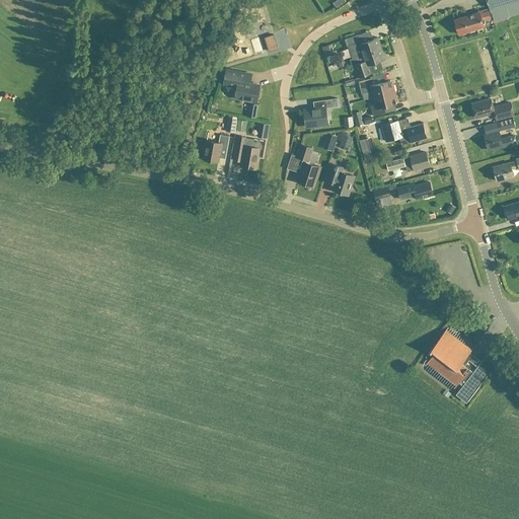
[(343,0),(342,0),(337,3),(343,17),(350,14),(343,0)]
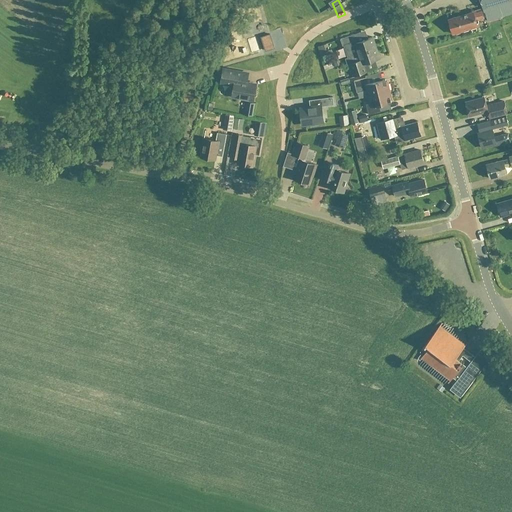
[(459,34),(460,32),(477,27),(476,21),(483,19),(483,18),(485,17),(486,22),(511,14),(511,0),(479,0),(483,10),(448,20),(452,35),(455,34),(456,35),(459,34)]
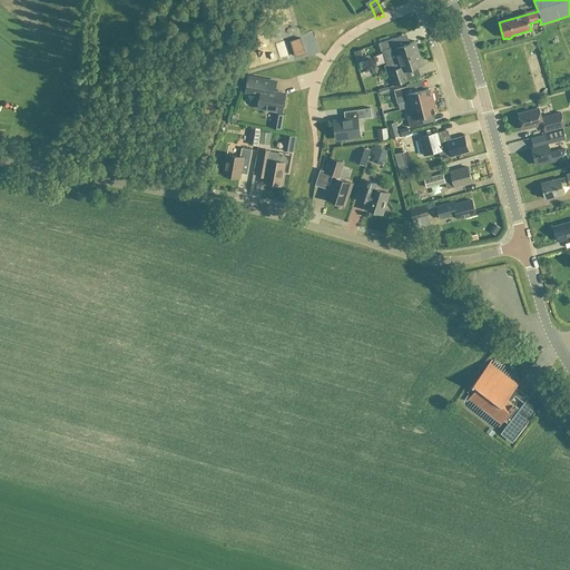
[(557,43),(566,40),(563,33),(554,37),(557,43)]
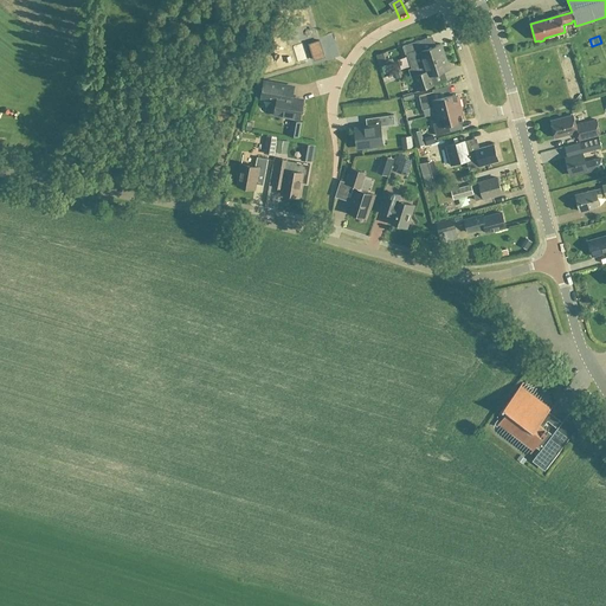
[(418,42),(403,46),(405,55),(406,53),(412,69),(414,68),(417,66),(423,65),(445,57),(440,45),(436,46),(421,51),(418,42)]
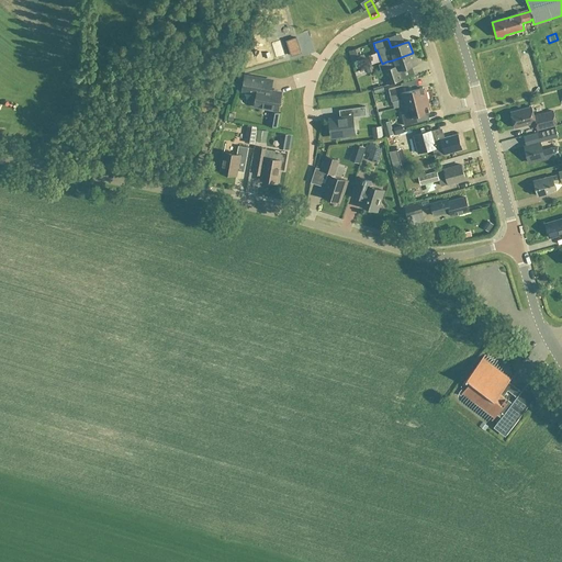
[(273,44),(278,60),(291,57),(287,41),(273,44)]
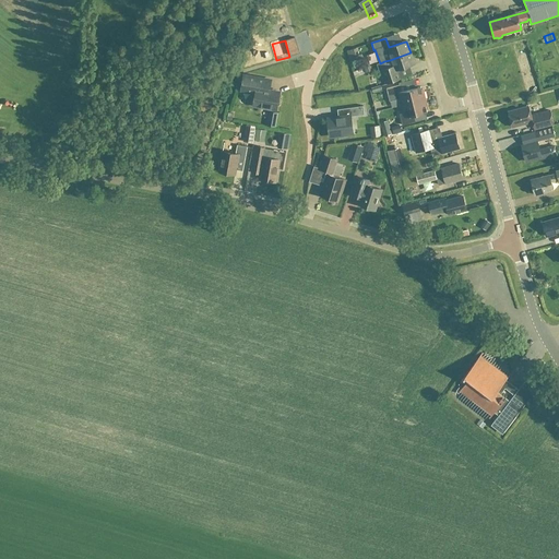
[(384,69),(381,71),(383,78),(385,84),(400,80),(396,70),(415,64),(411,52),(390,60),(384,61),(382,62),(384,69)]
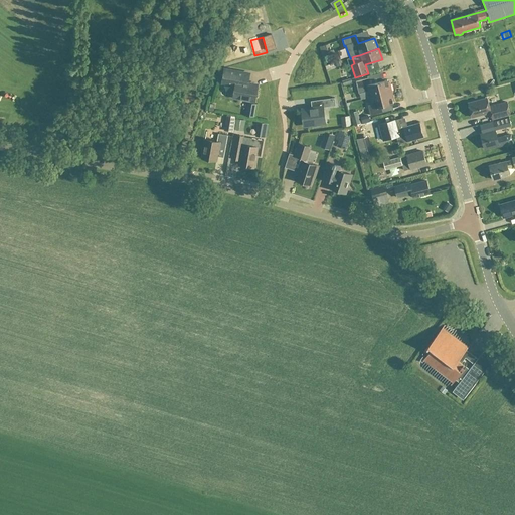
[(224,70),(221,84),(235,88),(233,98),(254,102),(258,86),(247,84),(249,74),(238,72),(224,70)]
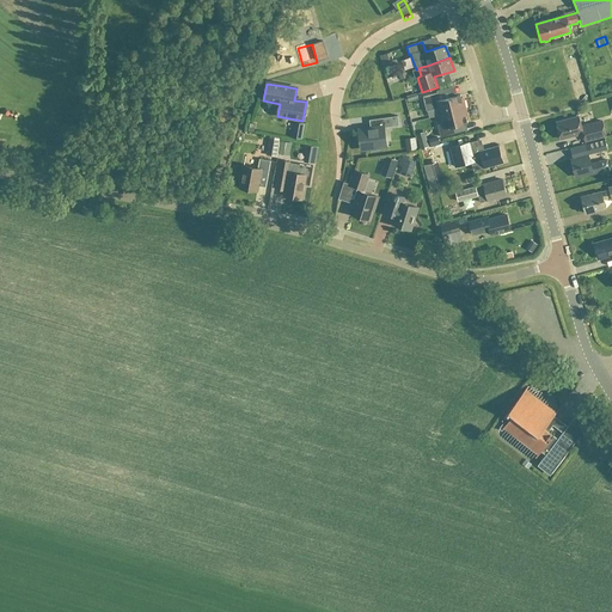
[(439,116),(465,109),(463,98),(460,98),(460,96),(439,102),(438,95),(422,98),(426,112),(438,109),(439,116)]
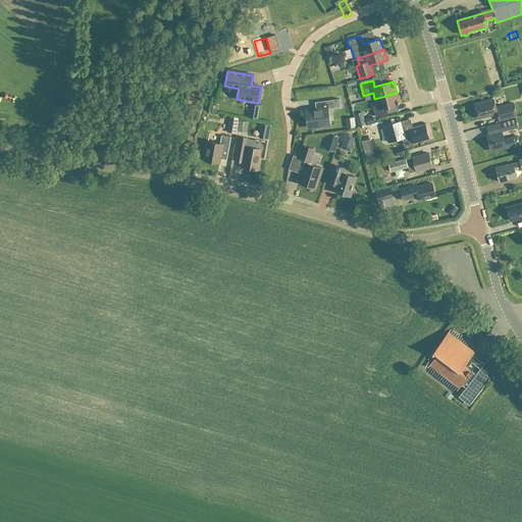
[(399,103),(397,93),(374,99),(376,107),(372,108),(375,117),(387,114),(386,108),(399,105),(398,103),(399,103)]
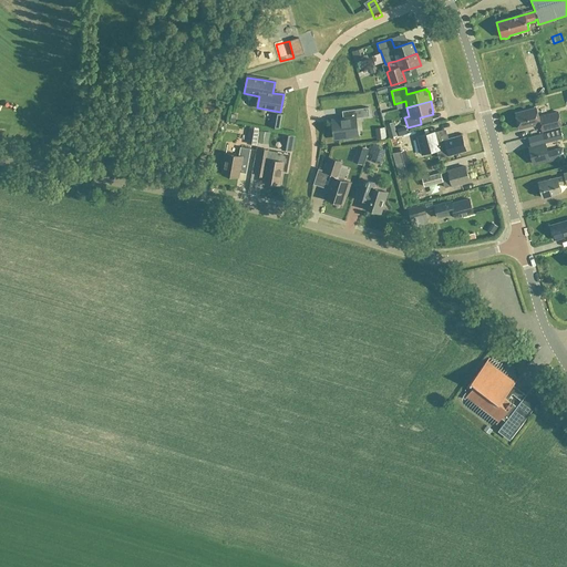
[(358,136),(354,120),(369,117),(368,109),(341,112),(342,121),(332,122),(334,140),(358,136)]
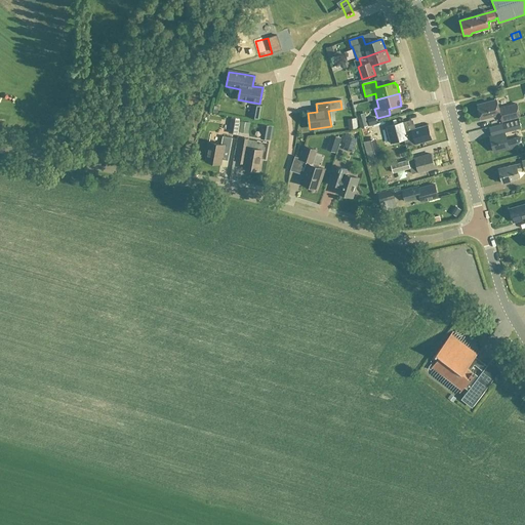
[(480,120),(499,115),(500,122),(520,117),(517,105),(498,109),(496,101),(477,106),(480,120)]
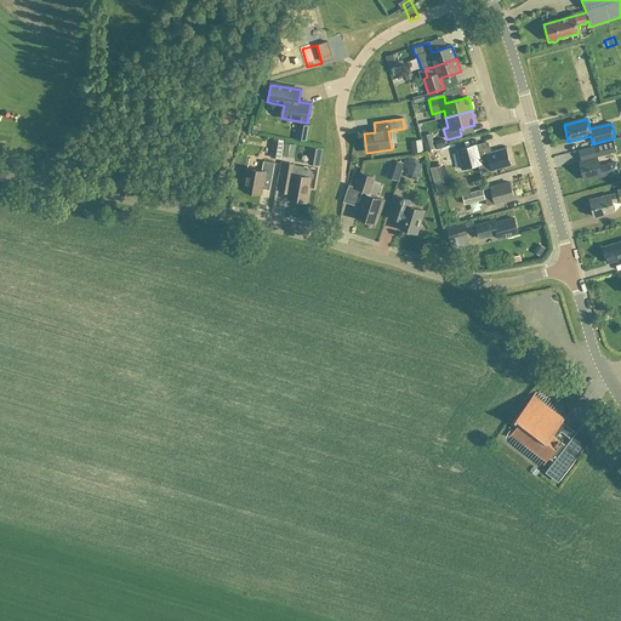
[(272,143),(269,159),(280,161),(283,146),(272,143)]
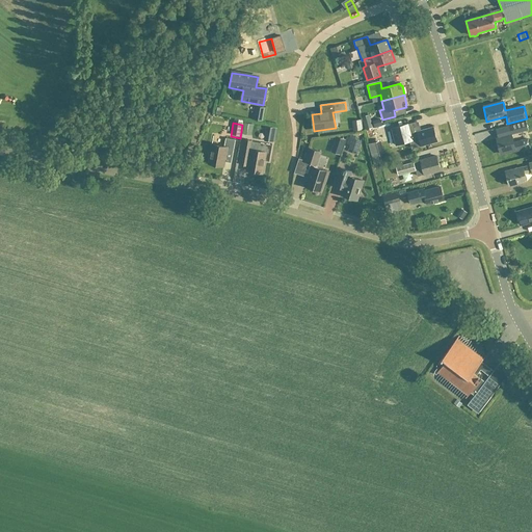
[(526,123),(513,126),(508,127),(510,135),(528,130),(526,123)]
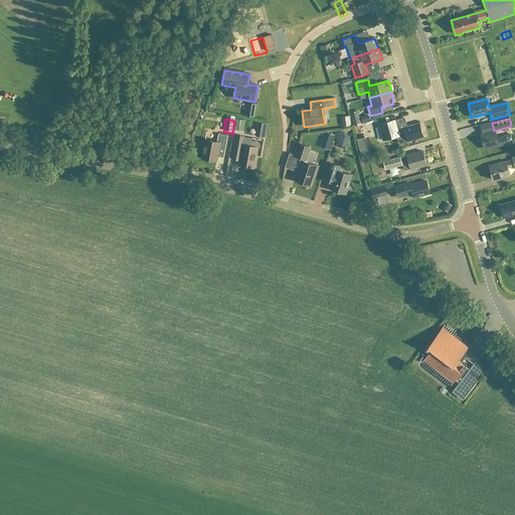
[(419,124),(403,128),(403,129),(397,131),(395,121),(378,126),(383,141),(399,136),(405,134),(407,142),(422,138),(419,124)]
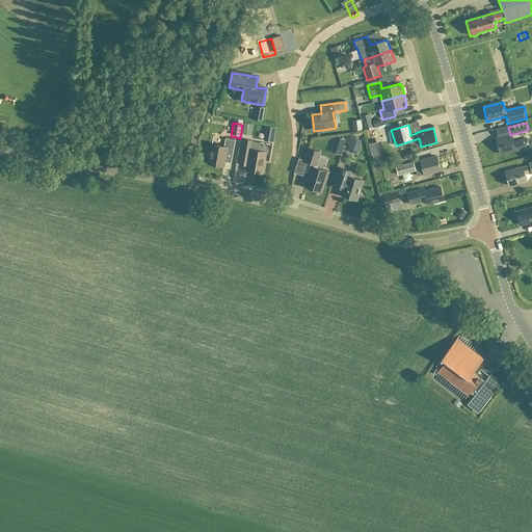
[(262,137),(263,128),(250,126),(249,135),(255,136),(256,131),(257,131),(257,136),(262,137)]
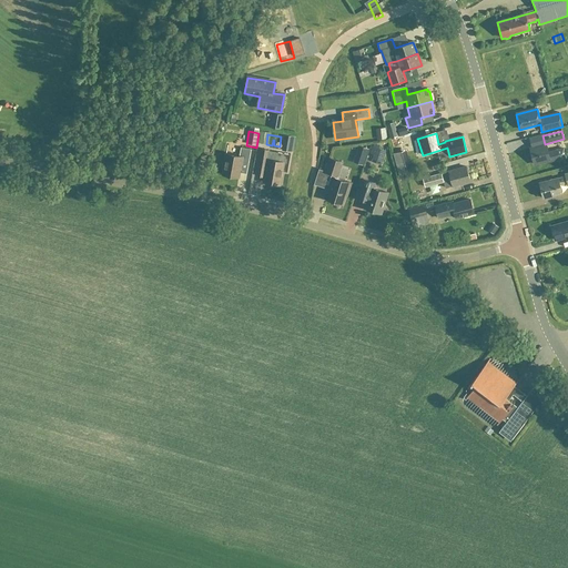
[(564,150),(548,154),(545,145),(529,150),(535,165),(550,161),(550,162),(566,158),(564,150)]
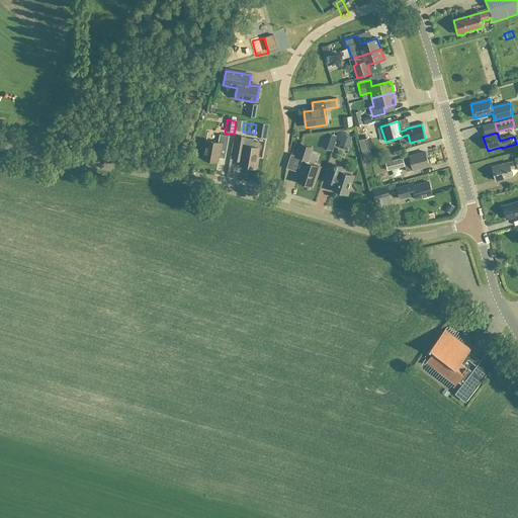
[(226,150),(228,137),(219,136),(217,144),(205,141),(201,160),(217,163),(220,149),(226,150)]
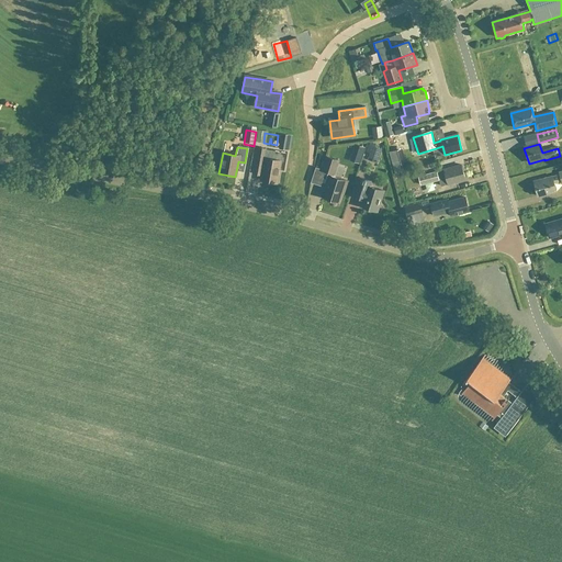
[(381,150),(371,147),(367,161),(377,165),(381,150)]
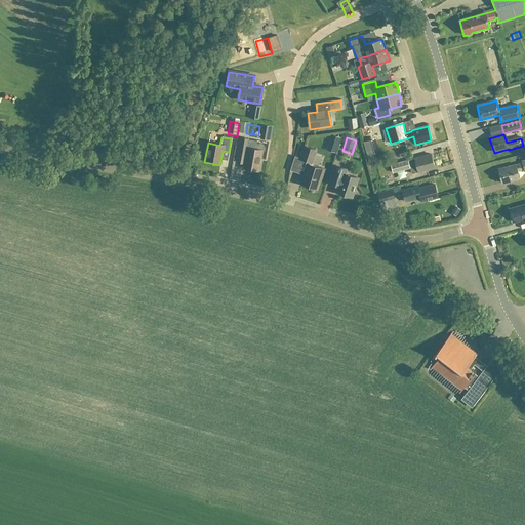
[(258,172),(260,160),(265,160),(268,144),(247,140),(247,139),(240,138),(238,152),(245,153),(242,169),(258,172)]
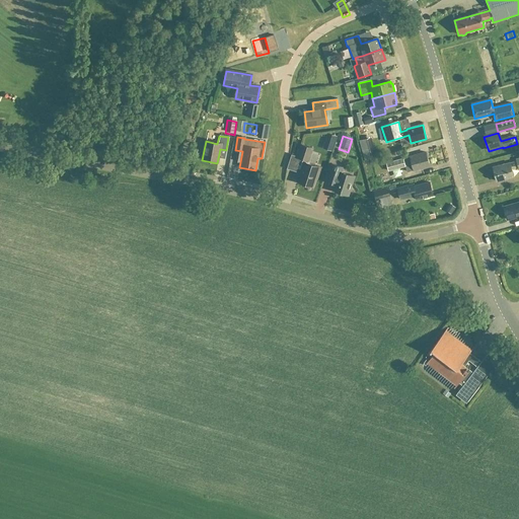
[(364,161),(375,158),(370,138),(359,141),(364,161)]
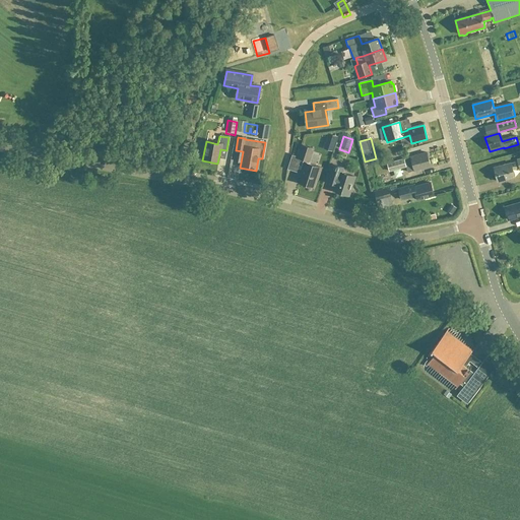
[(321,169),(308,165),(313,149),(302,145),(297,158),(305,160),(298,183),(313,188),(317,177),(318,178),(321,169)]
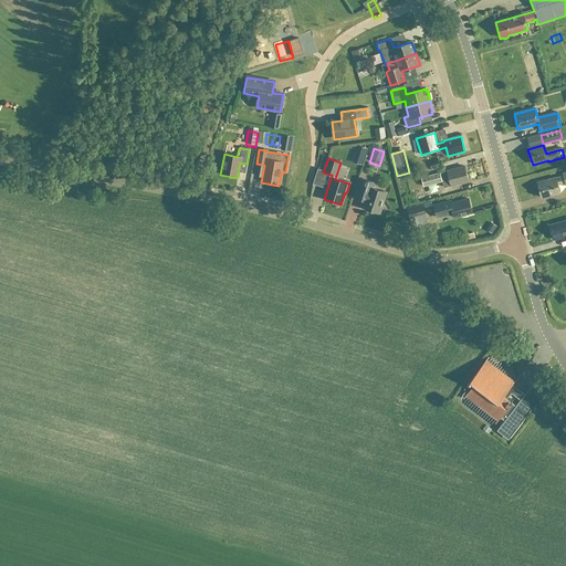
[(451,187),(468,182),(464,167),(428,177),(427,173),(420,175),(423,187),(442,182),(443,188),(451,186),(451,187)]
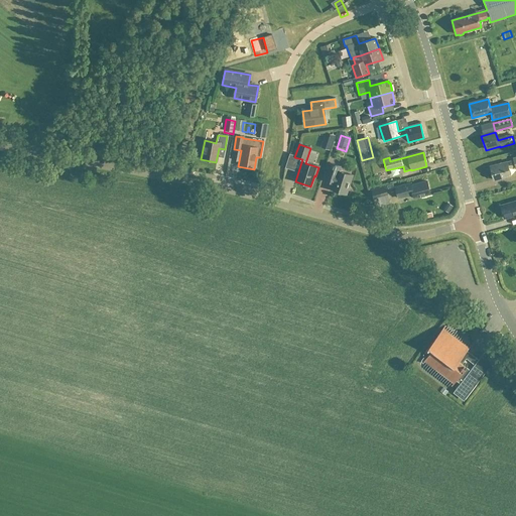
[(494,180),(511,176),(509,168),(513,167),(515,166),(515,167),(515,157),(514,158),(514,161),(511,162),(508,163),(507,162),(491,167),(494,180)]
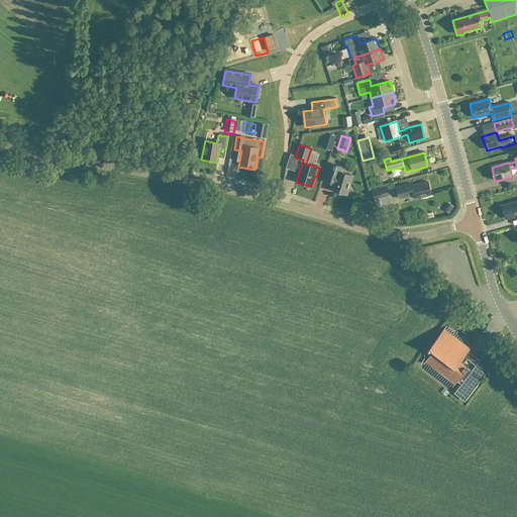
[(346,195),(352,176),(340,172),(341,168),(330,164),(325,178),(332,180),(333,183),(331,190),(346,195)]
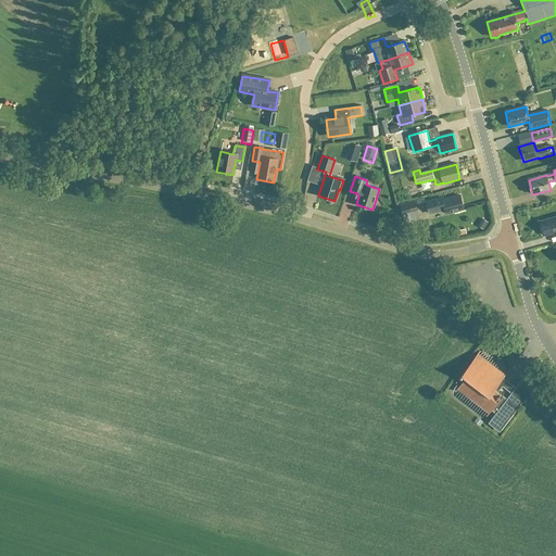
[(463,210),(459,197),(442,201),(442,199),(426,203),(428,214),(444,210),(445,214),(463,210)]
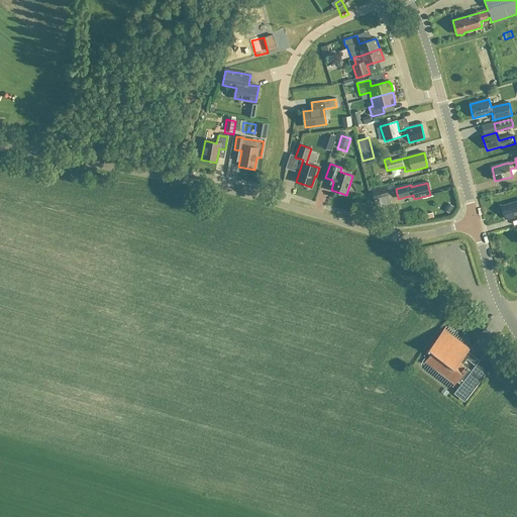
[(388,197),(386,188),(372,191),(375,201),(388,197)]
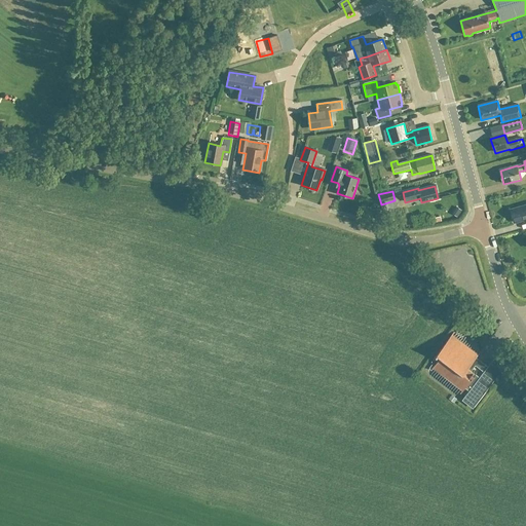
[(525,204),(511,211),(514,223),(524,220),(524,222),(525,221),(525,204)]
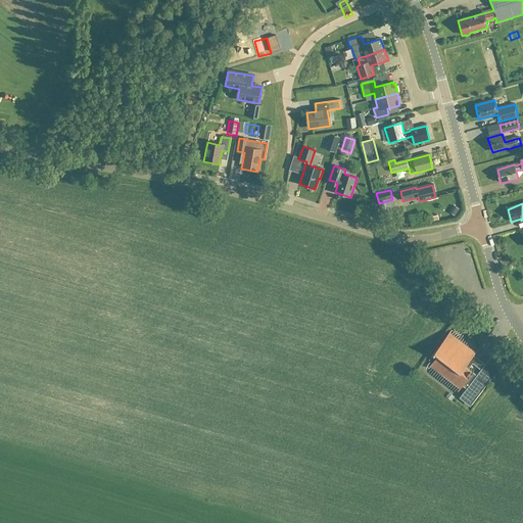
[(381,217),(382,210),(373,207),(371,214),(381,217)]
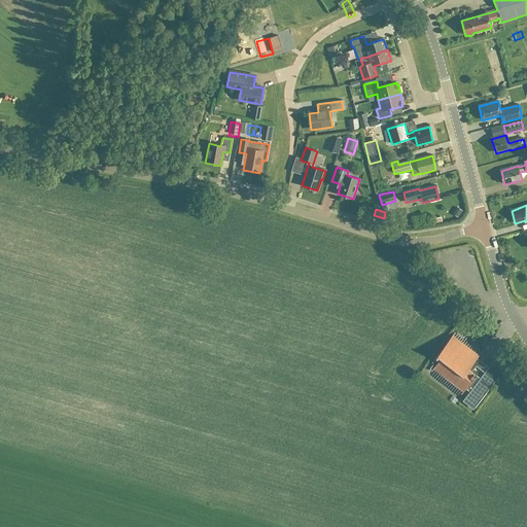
[(454,334),(432,361),(433,362),(434,360),(437,362),(430,372),(433,370),(462,391),(460,394),(461,394),(464,390),(468,393),(466,395),(462,399),(473,409),(478,403),(499,376),(500,373),(500,371),(499,369),(496,367),(495,366),(492,372),(488,369),(476,359),(480,354),(480,353),(477,356),(452,337),(454,334)]
